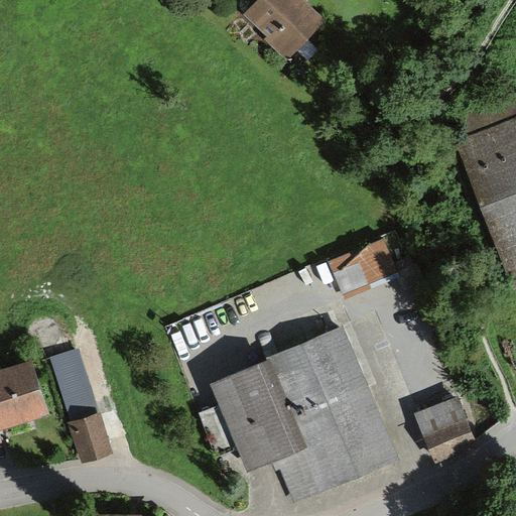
[(263,0),(248,16),(269,36),(266,39),(288,60),(324,23),(297,0),(263,0)]
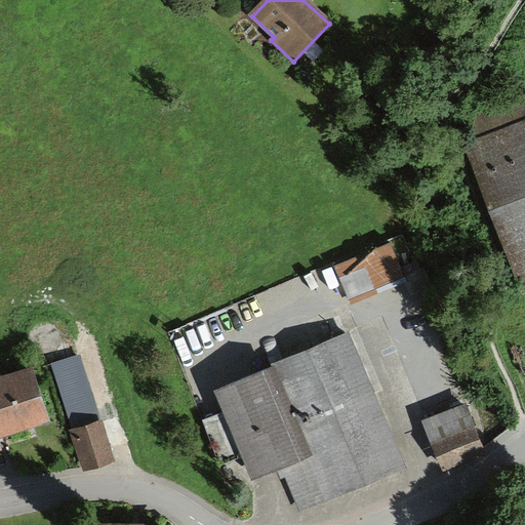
[(524,123),(468,146),(519,274),(524,271),(524,123)]
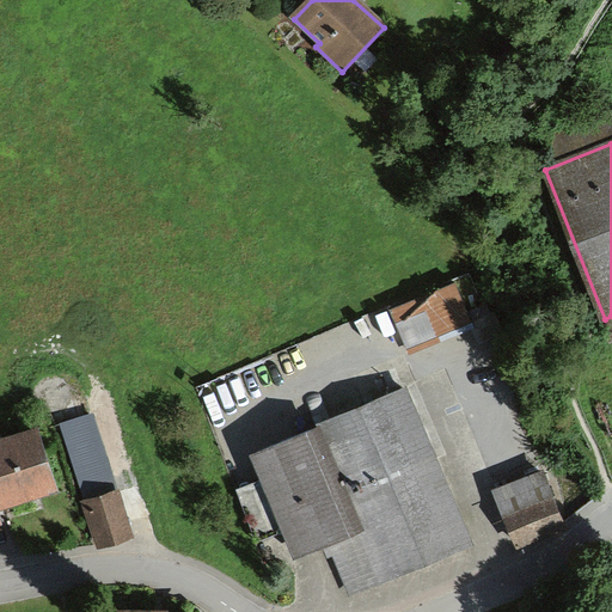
[(389,312),(403,349),(467,323),(452,287),(389,312)]
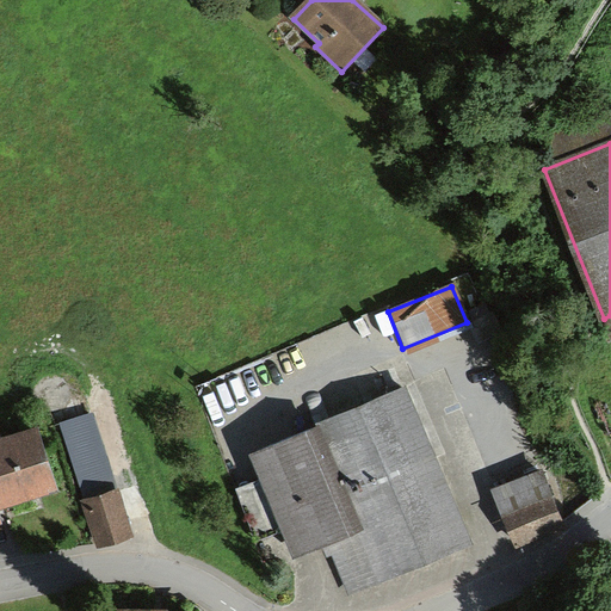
[(408,386),(253,451),(297,556),(331,543),(353,598),(474,547),(408,386)]
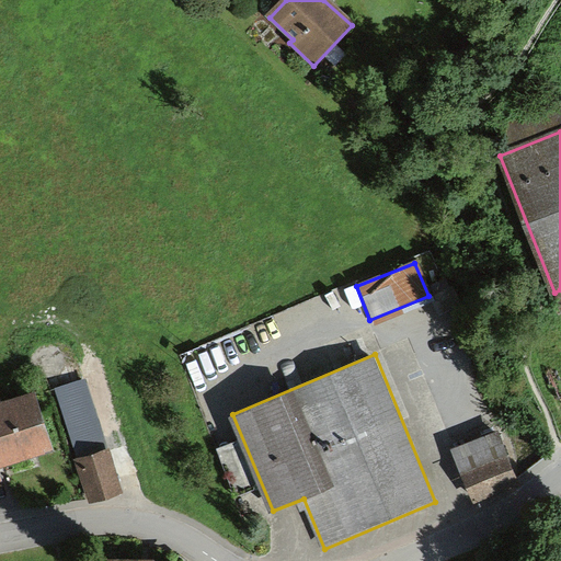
[(88,504),(124,492),(110,448),(109,448),(86,379),(55,389),(77,458),(73,459),(88,504)]
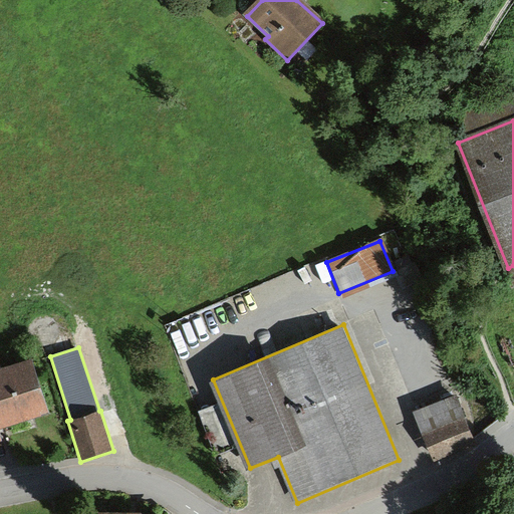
[(33,358),(0,367),(0,441),(3,441),(0,429),(0,428),(5,428),(49,414),(33,358)]
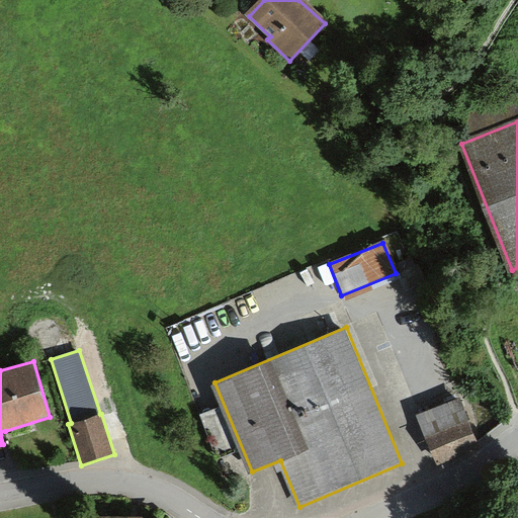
[(416,408),(436,457),(478,441),(457,392),(416,408)]
